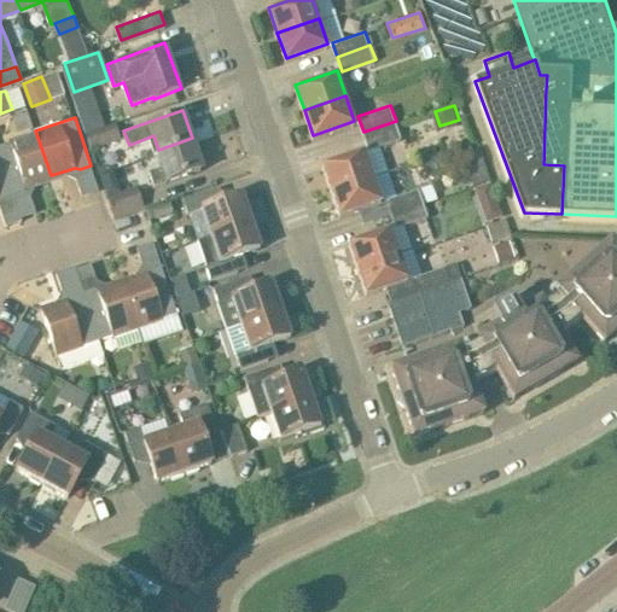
[(91,147),(122,137),(116,118),(85,129),(91,147)]
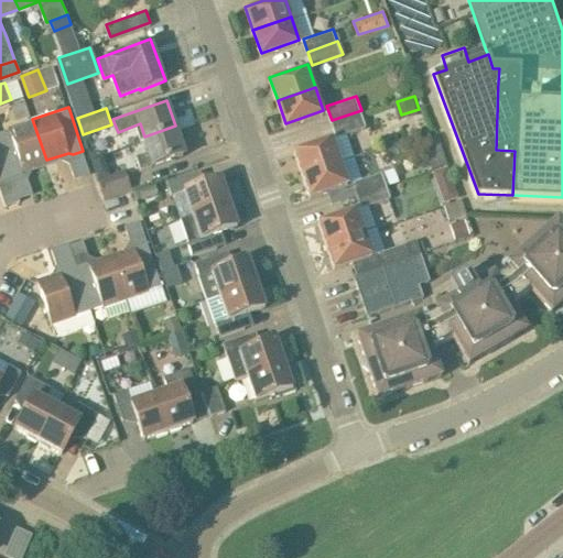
[(361,110),(332,120),(336,135),(367,126),(361,110)]
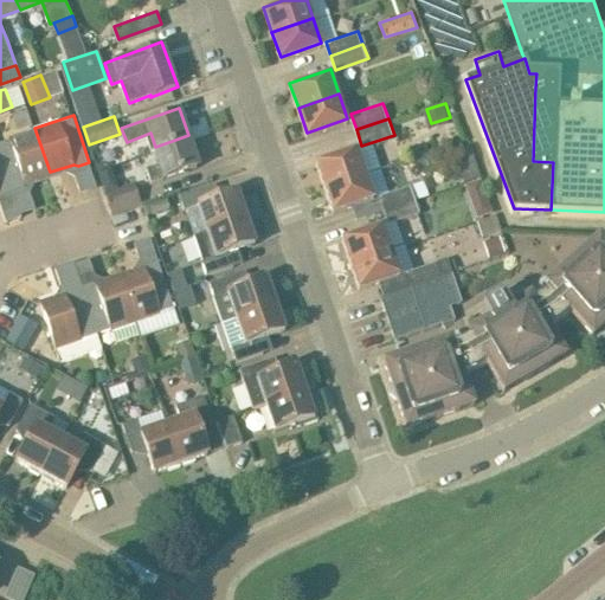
[(26,180),(50,172),(34,128),(0,139),(0,149),(13,187),(23,185),(26,180)]
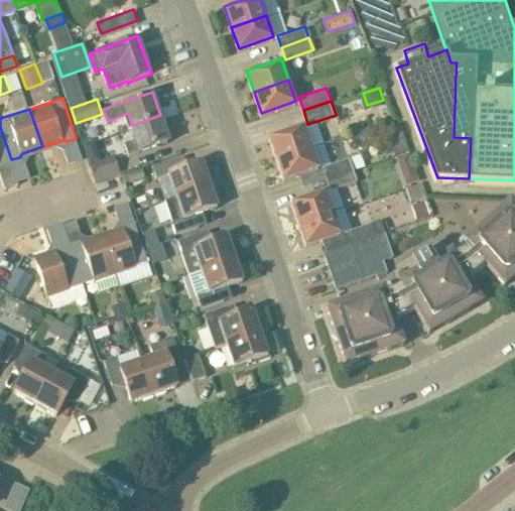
[(160,115),(132,125),(137,137),(125,141),(128,152),(168,138),(160,115)]
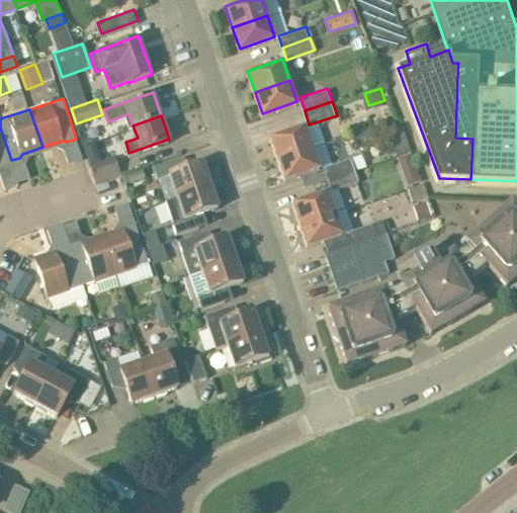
[(395,151),(409,147),(401,122),(386,127),(395,151)]
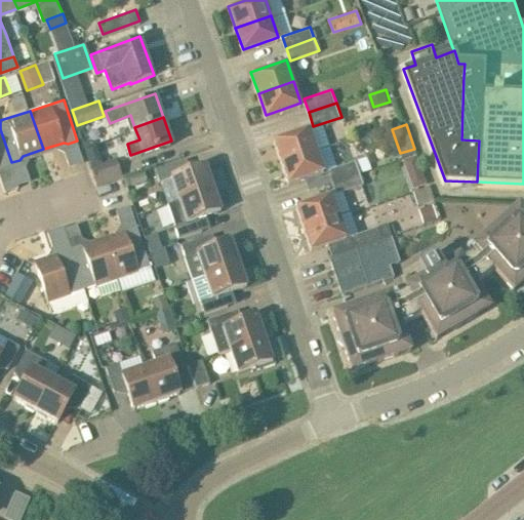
[(281,159),(316,148),(309,126),(274,137),(281,159)]
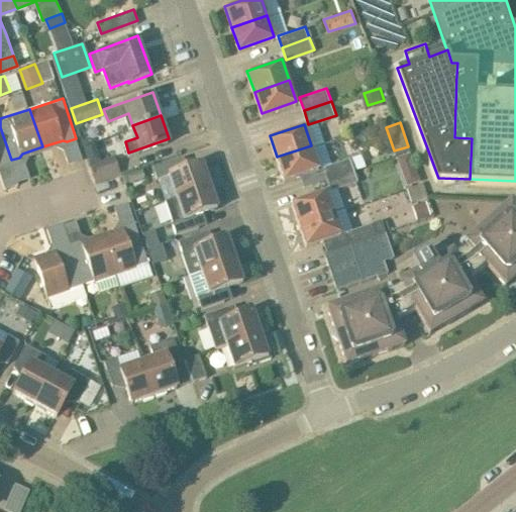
[(18,181),(11,160),(0,127),(0,171),(5,186),(18,181)]
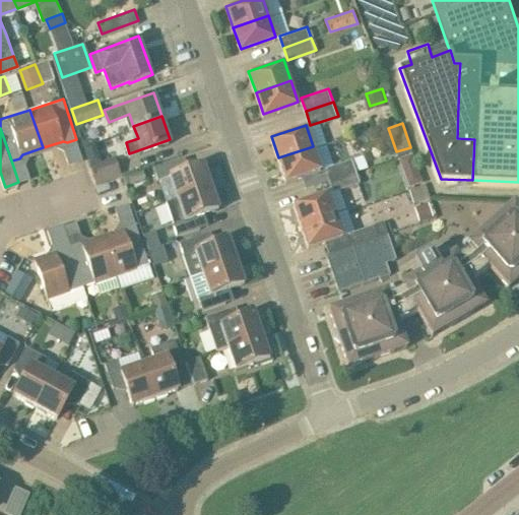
[(313,146),(278,157),(285,180),(321,168),(313,146)]
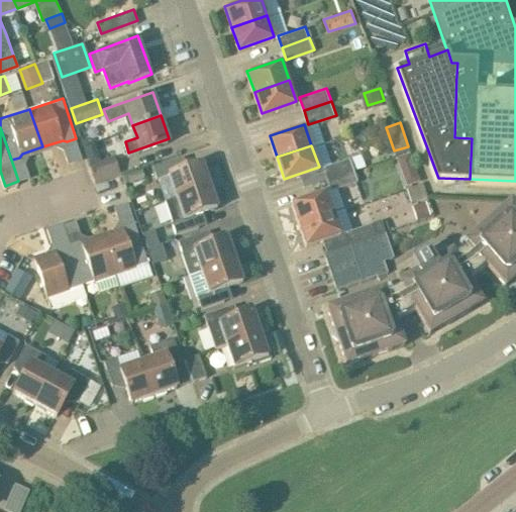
[(96,181),(122,173),(115,154),(89,162),(96,181)]
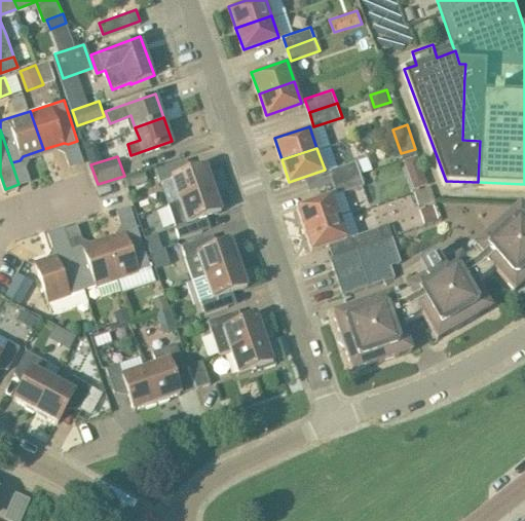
[(180,198),(215,187),(207,162),(184,171),(180,159),(156,166),(160,179),(172,175),(180,198)]
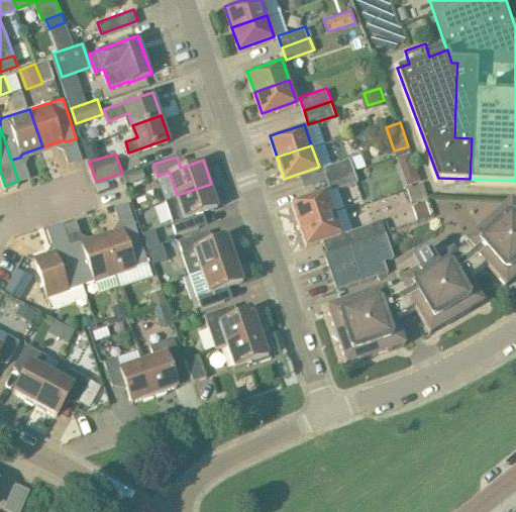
[(326,177),(354,169),(350,157),(322,166),(326,177)]
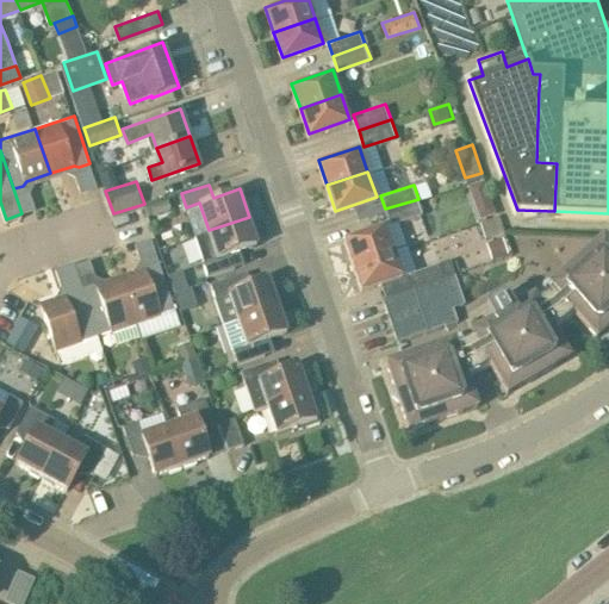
[(490,194),(479,198),(476,204),(480,217),(496,211),(490,194)]
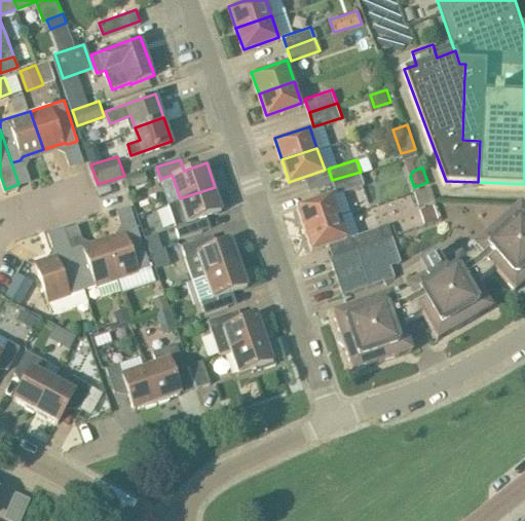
[(127,186),(148,179),(145,172),(124,178),(127,186)]
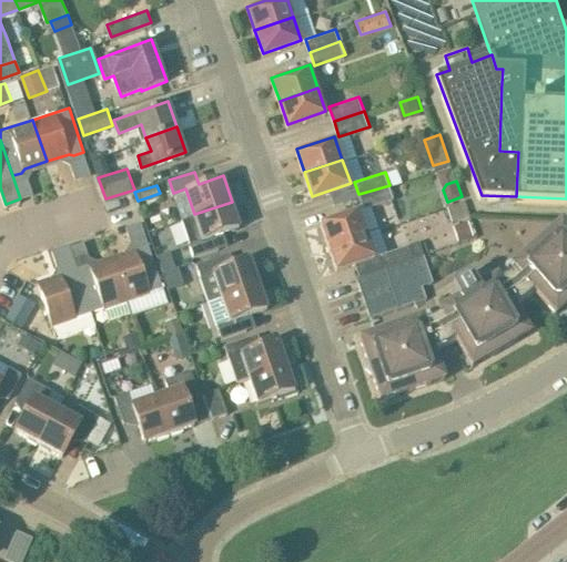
[(390,185),(358,194),(363,207),(393,197),(390,185)]
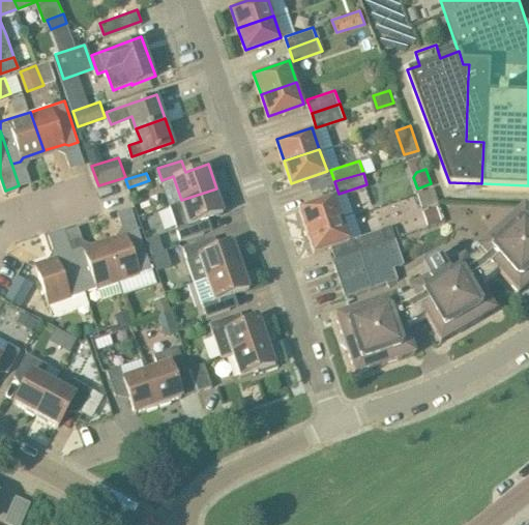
[(422,204),(438,199),(434,186),(418,192),(422,204)]
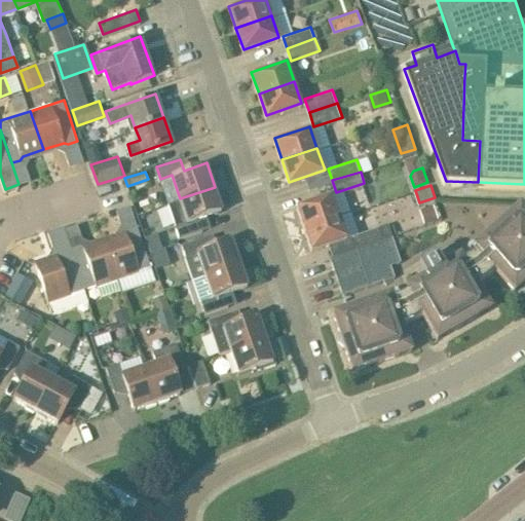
[(215,187),(180,198),(169,202),(181,236),(203,228),(199,216),(222,209),(215,187)]
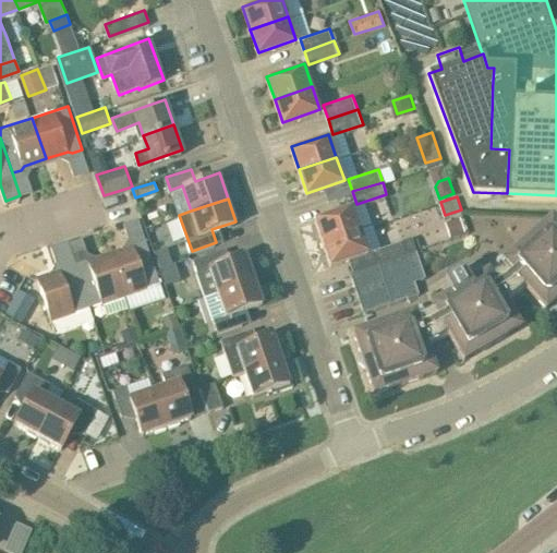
[(323,240),(361,227),(352,204),(315,217),(323,240)]
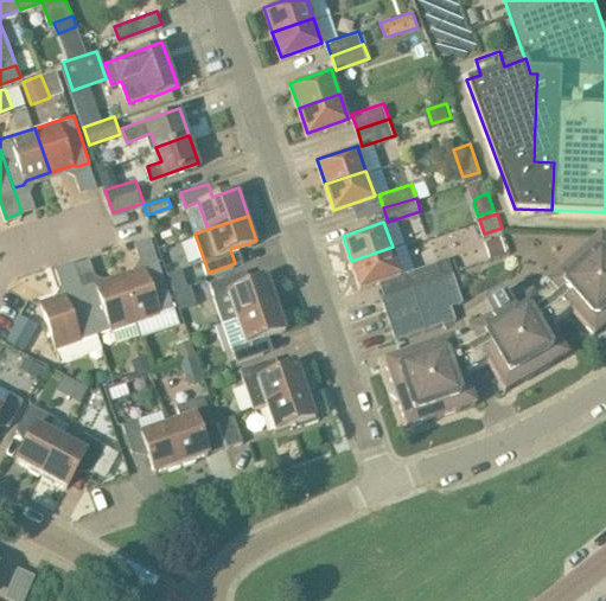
[(594,331),(605,320),(605,235),(601,230),(547,279),(555,288),(547,295),(538,300),(533,291),(511,302),(506,294),(496,292),(489,296),(485,306),(491,314),(470,327),(476,337),(467,343),(457,346),(453,334),(401,351),(384,357),(407,422),(476,400),(464,368),(477,363),(488,357),(505,385),(568,350),(550,320),(557,317),(562,314),(566,311),(572,306),(594,331)]
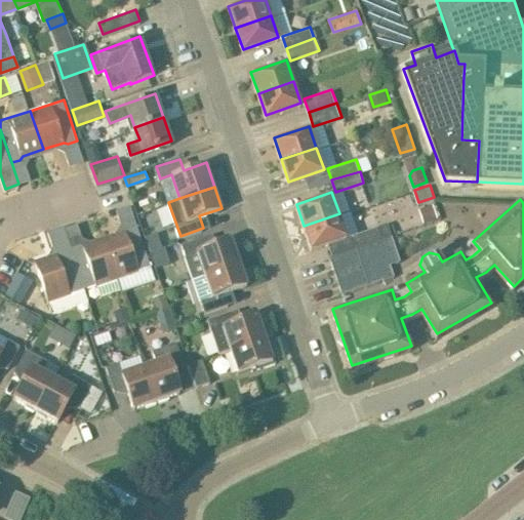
[(459,221),(486,222),(486,220),(493,220),(494,200),(459,199),(459,221)]
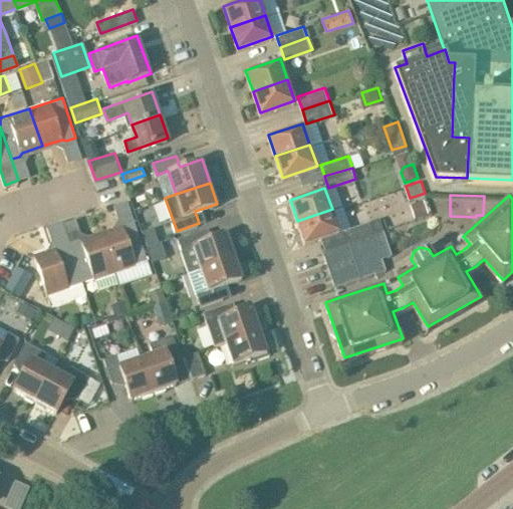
[(358,216),(380,213),(378,198),(356,200),(358,216)]
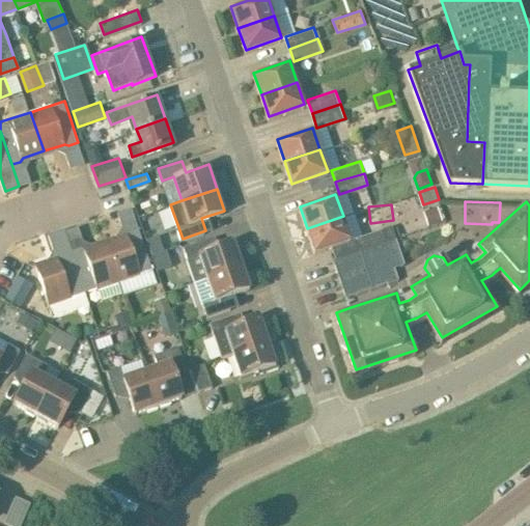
[(429,222),(443,217),(439,204),(425,209),(429,222)]
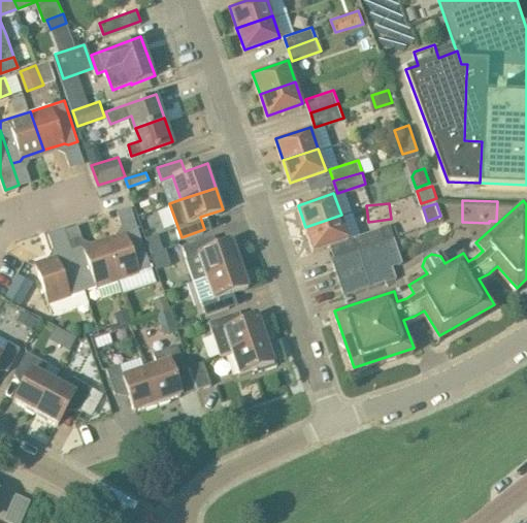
[(341,215),(305,227),(313,249),(330,242),(349,236),(341,215)]
